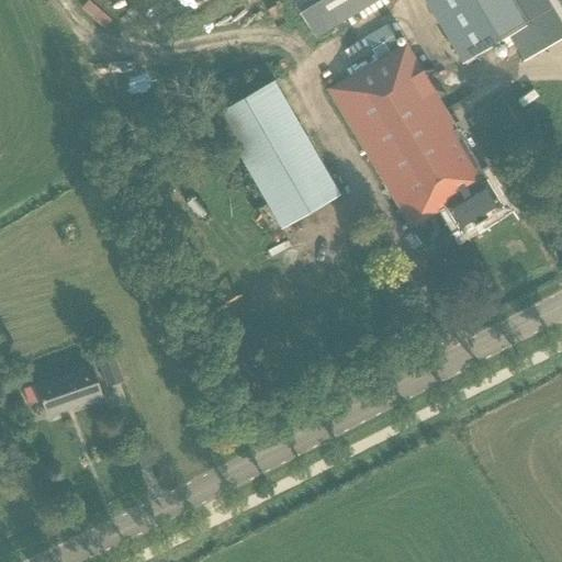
[(293,0),(315,36),(375,0),(293,0)]
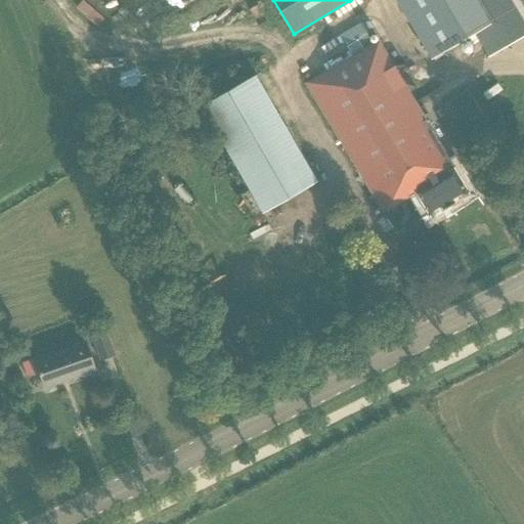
[(523,36),(523,0),(456,0),(490,56),(523,36)]
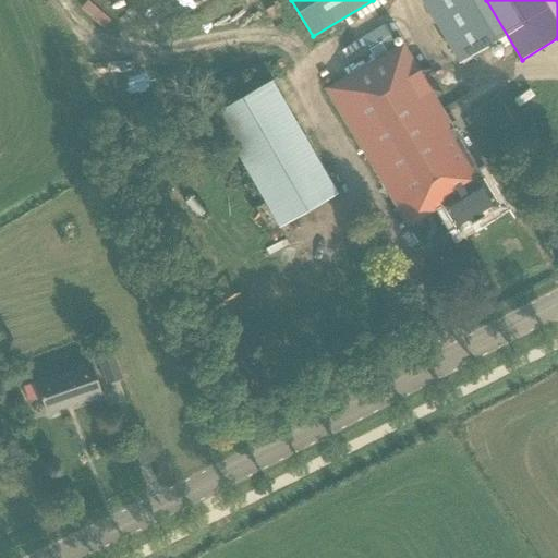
[(404,44),(327,89),(409,226),(438,208),(445,204),(460,230),(500,206),(404,44)]
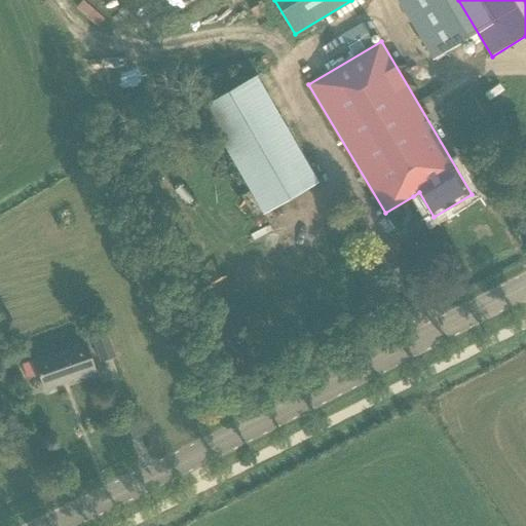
[(321,182),(259,76),(202,109),(264,215),(321,182)]
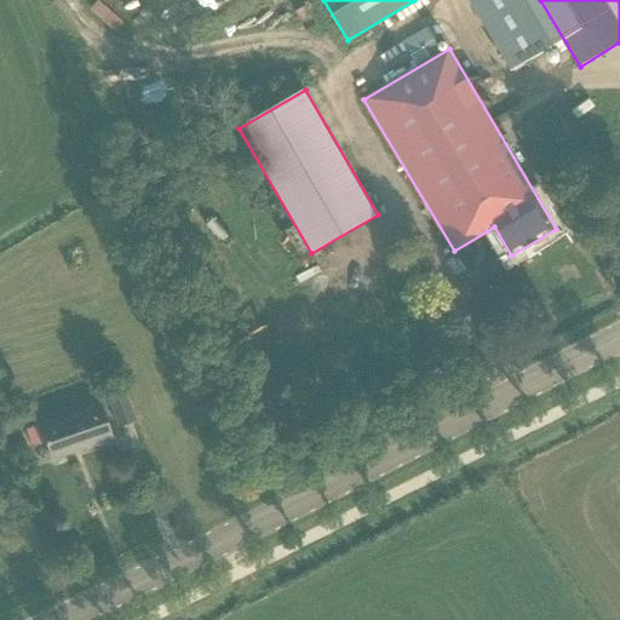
[(81,247),(67,253),(74,270),(87,264),(81,247)]
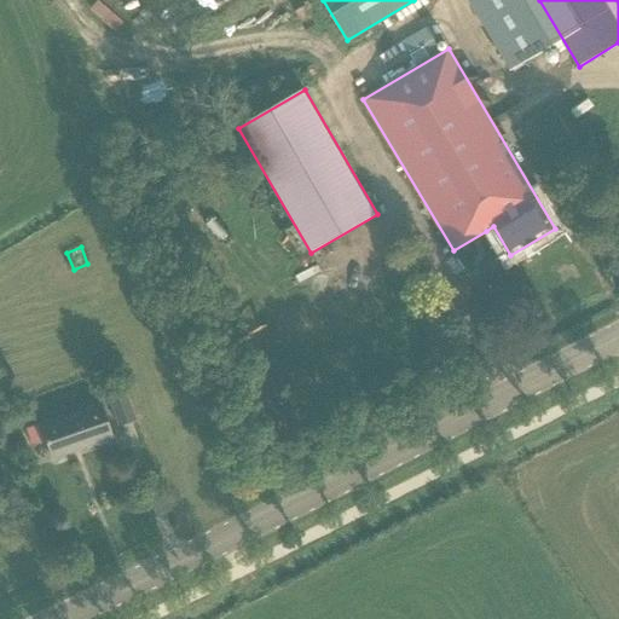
[(102,387),(115,424),(133,418),(119,380),(102,387)]
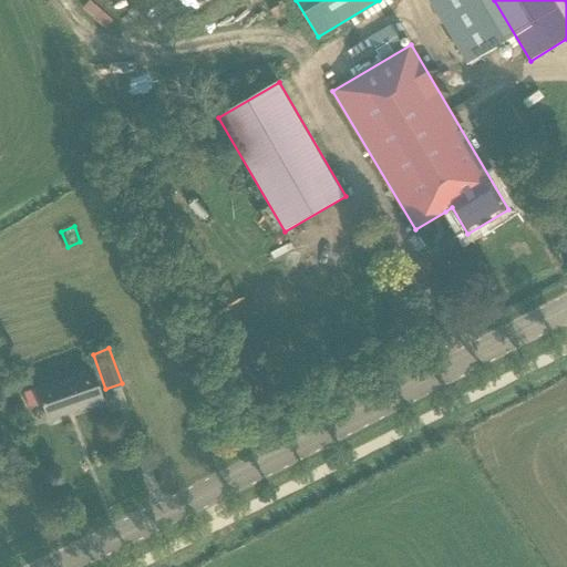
[(92,369),(37,389),(48,420),(103,400),(92,369)]
